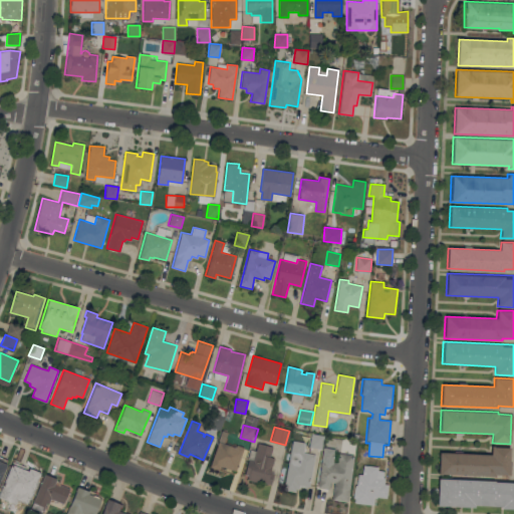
[(292,440),(305,443),(303,453),(314,455),(309,486),(299,484),(299,488),(296,488),(295,491),(283,489),(292,440)]
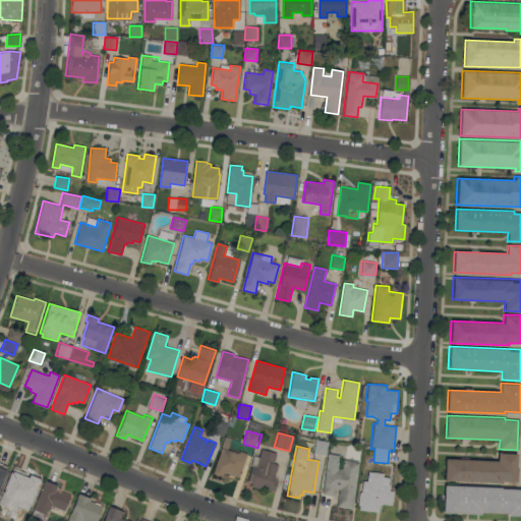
[(222,448),(231,451),(232,449),(247,454),(238,477),(223,471),(222,476),(213,472),(222,448)]
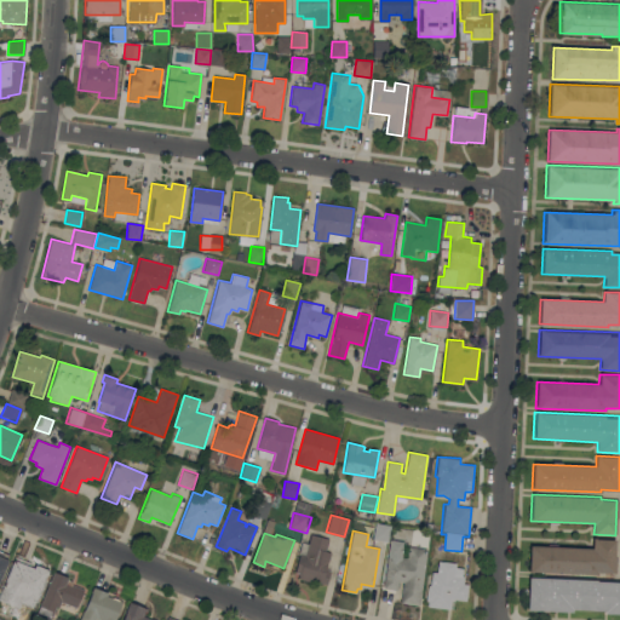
[(310,534),(329,539),(327,551),(329,551),(326,568),(331,569),(327,585),(294,578),(300,554),(299,554),(302,543),(308,544),(310,534)]
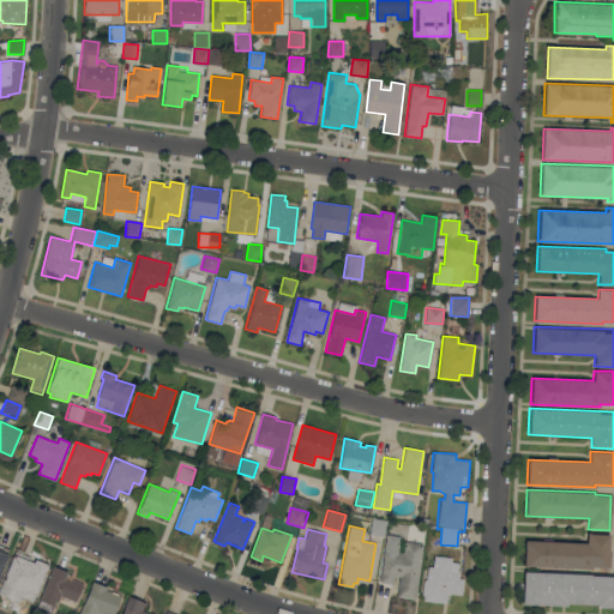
[(387,534),(401,536),(398,552),(403,553),(404,541),(425,543),(416,599),(397,596),(399,576),(396,576),(395,584),(379,582),(387,534)]
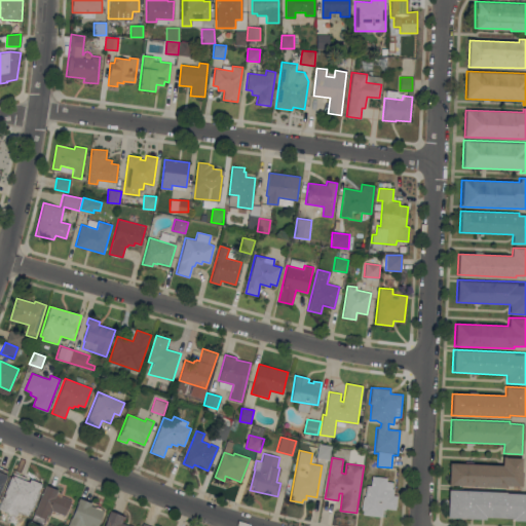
[(449,462),(502,464),(502,457),(523,458),(522,486),(508,486),(508,488),(448,486),(449,462)]
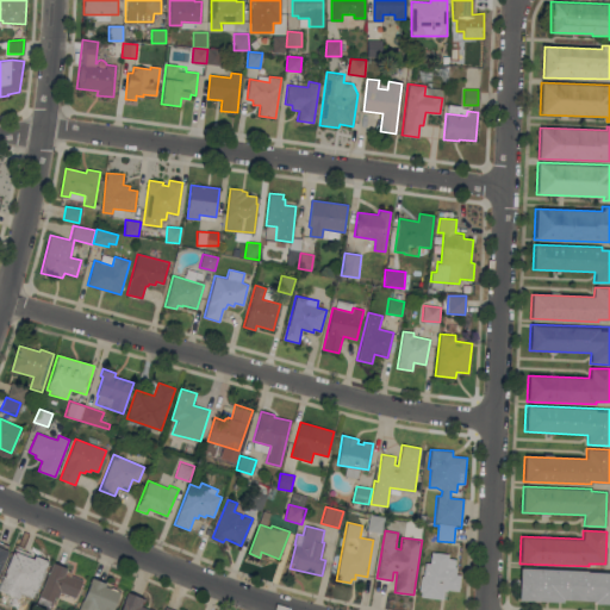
[(0,586),(13,552),(33,559),(35,555),(48,560),(33,598),(22,593),(19,597),(0,590),(0,586)]
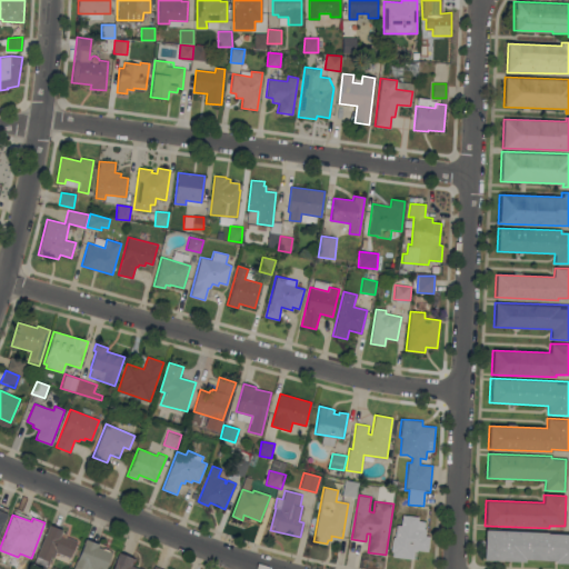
[(418,517),(418,520),(425,521),(425,529),(426,529),(425,536),(429,537),(428,550),(417,550),(416,558),(392,556),(393,551),(391,551),(392,537),(396,537),(397,525),(401,525),(401,516),(418,517)]
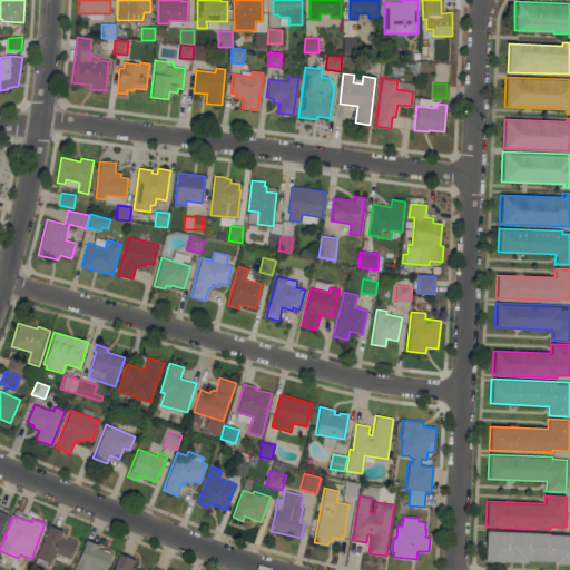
[(49,526),(62,531),(62,533),(67,534),(67,537),(77,541),(71,559),(56,553),(55,557),(52,556),(51,561),(38,556),(49,526)]
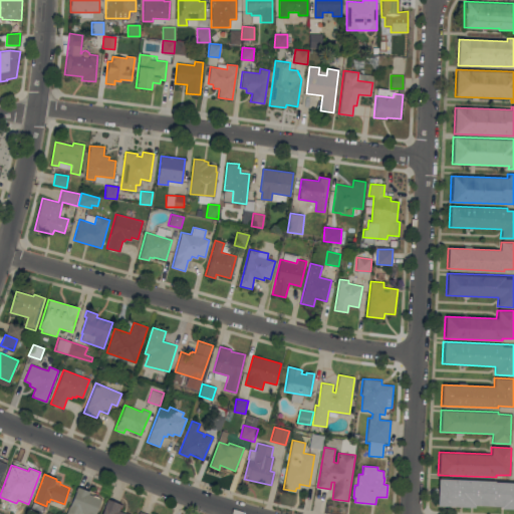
[(438,479),(495,481),(495,482),(513,482),(513,508),(501,508),(501,506),(475,505),(475,507),(437,505),(438,479)]
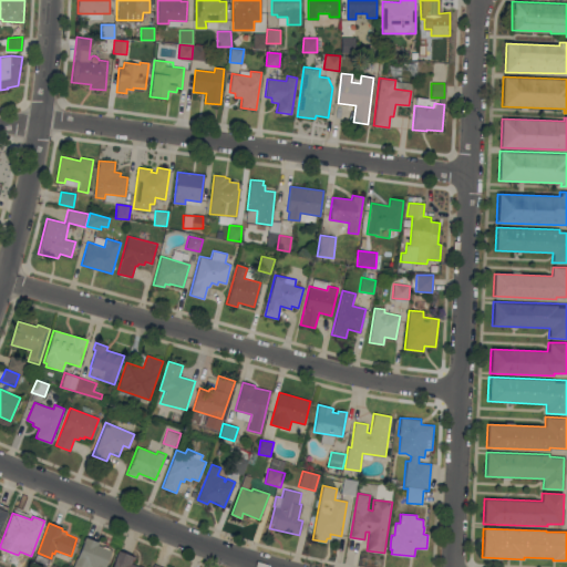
[(72,566),(84,537),(99,542),(98,545),(111,550),(104,566),(92,566),(89,566),(88,566),(72,566)]
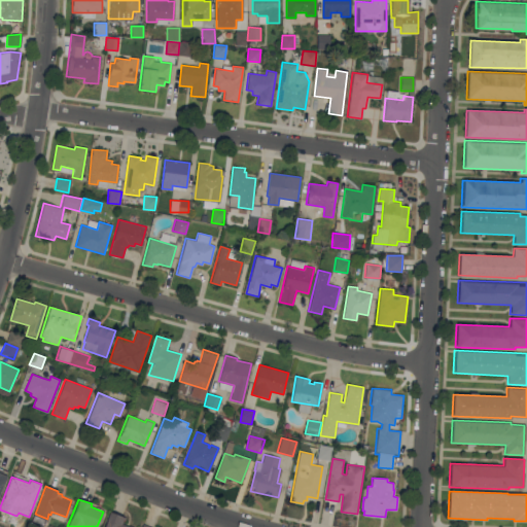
[(104,526),(110,512),(124,517),(121,523),(133,526),(104,526)]
